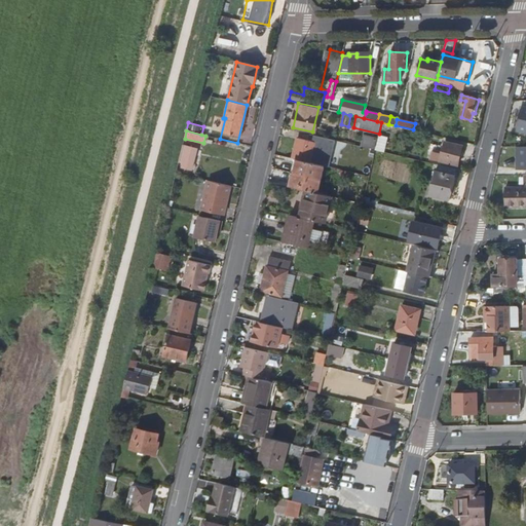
[(373,149),(375,149),(378,137),(366,134),(363,146),(373,149)]
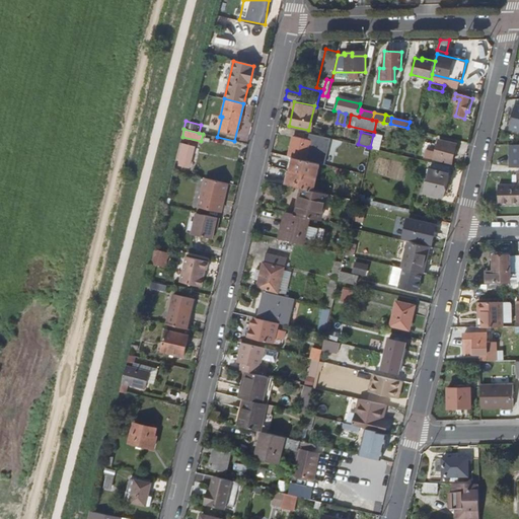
[(289,156),(293,157),(306,160),(311,140),(294,136),(289,156)]
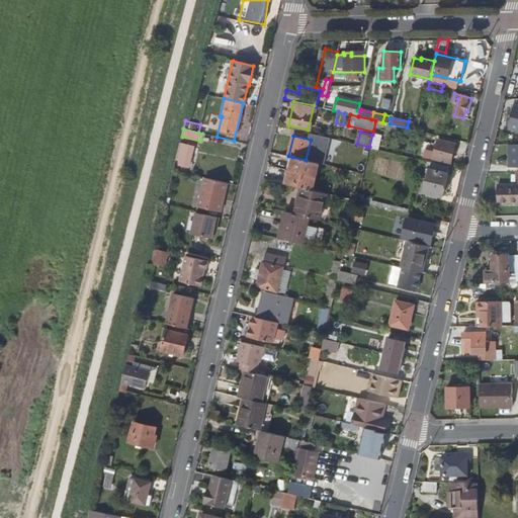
[(333,139),(322,136),(321,144),(331,146),(333,139)]
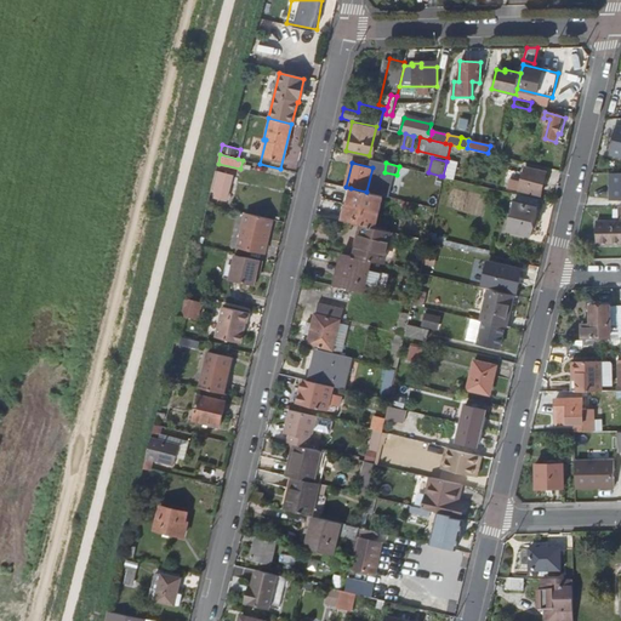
[(507,187),(540,195),(546,172),(524,166),(522,181),(510,178),(507,187)]
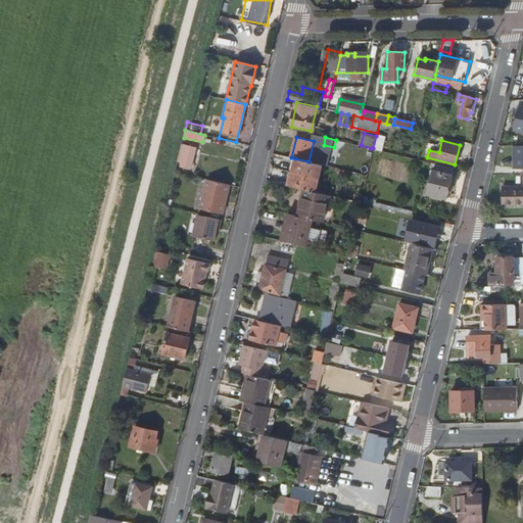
[(182,144),(178,160),(183,161),(182,167),(190,169),(195,147),(182,144)]
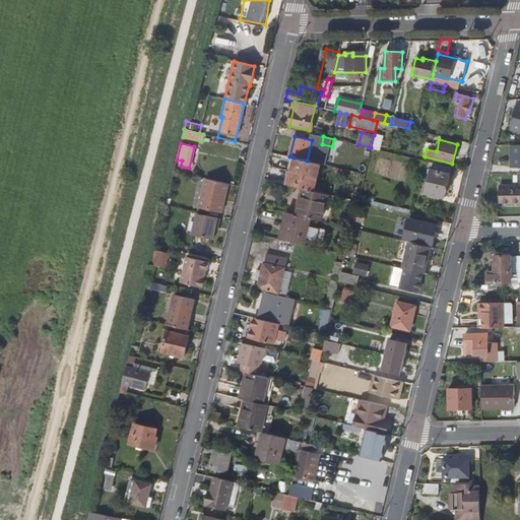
[(519,143),(511,144),(512,166),(519,166),(519,143)]
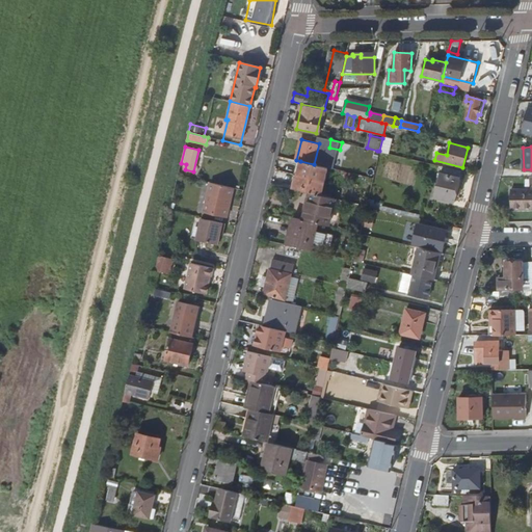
[(294,189),(304,191),(321,195),(327,167),(314,164),(300,161),(294,189)]
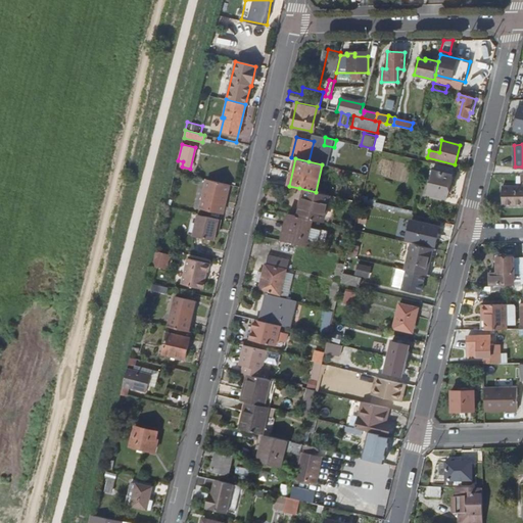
[(452,174),(454,168),(434,163),(427,194),(447,198),(453,175),(452,174)]
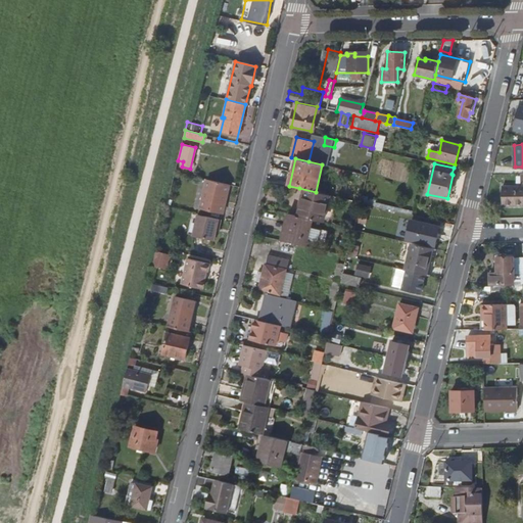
[(522,173),(522,187),(503,187),(503,204),(522,204),(522,173)]
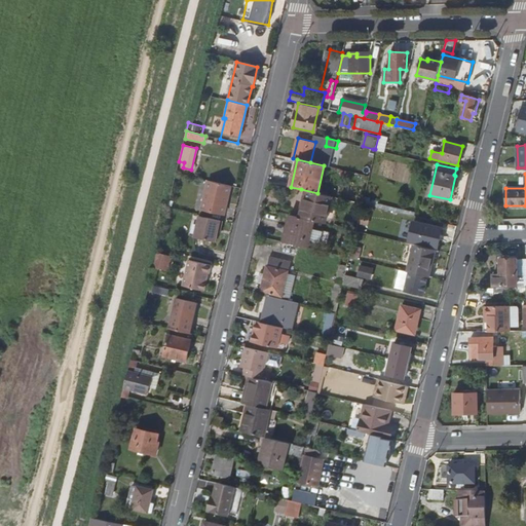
[(230,185),(208,180),(201,209),(224,214),(230,185)]
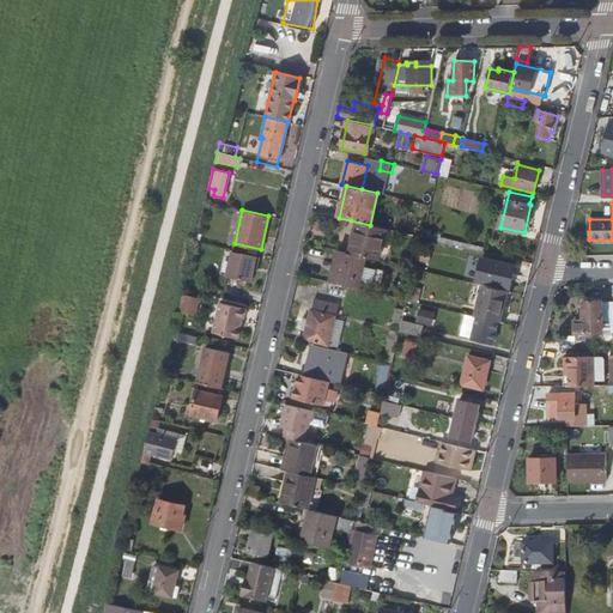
[(344,252),(365,258),(371,259),(380,228),(370,225),(351,220),(344,252)]
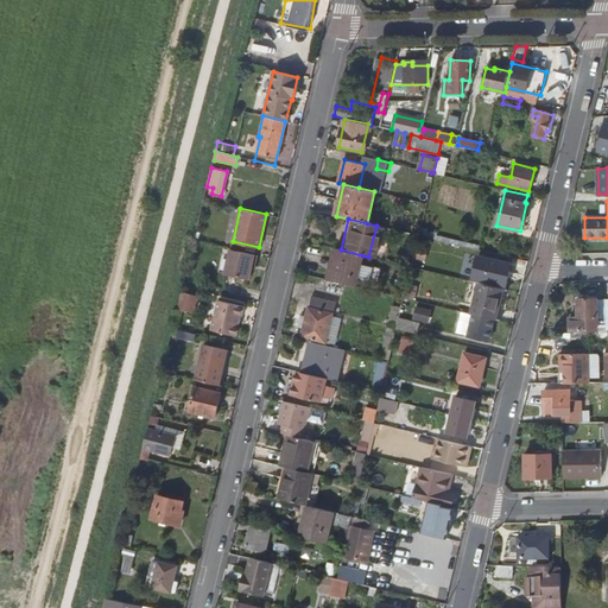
[(257,254),(229,247),(223,273),(248,279),(252,265),(254,265),(257,254)]
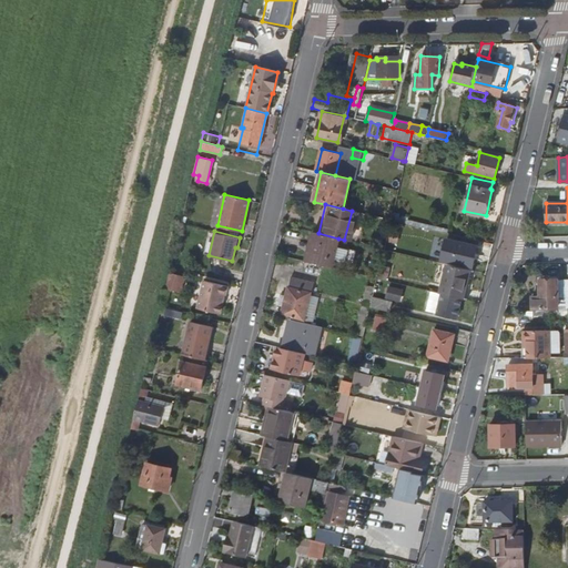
[(316,233),(308,262),(332,267),(338,239),(318,233),(316,233)]
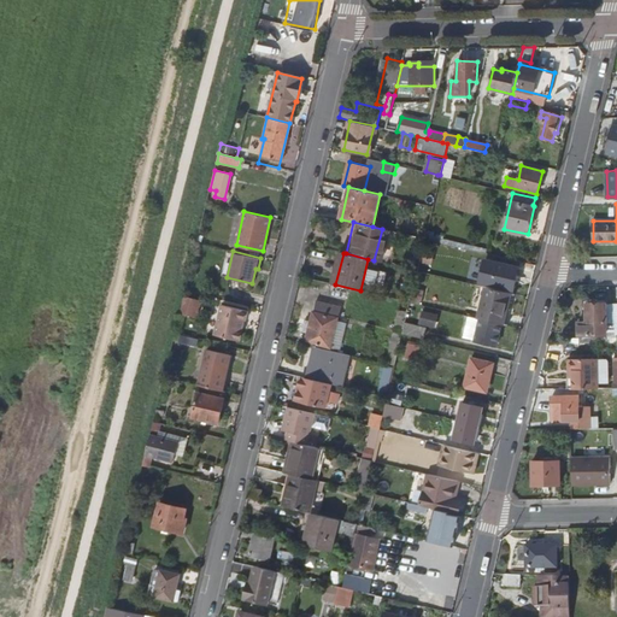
[(518,268),(486,259),(480,282),(513,291),(518,268)]
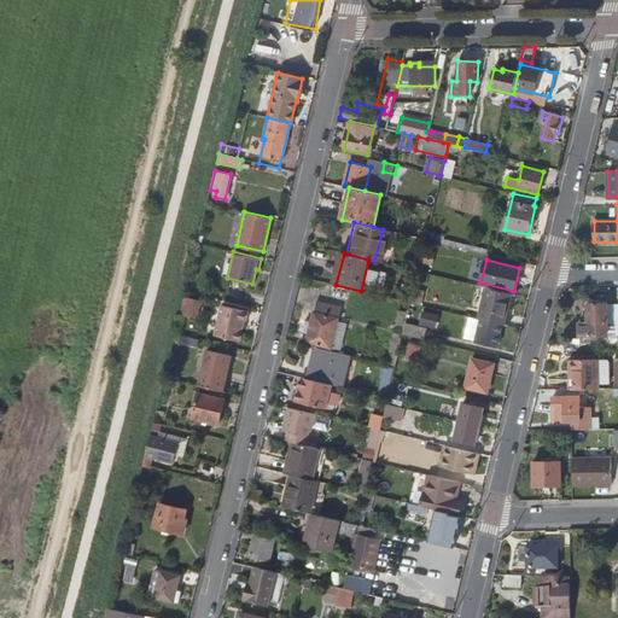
[(511,293),(485,287),(478,319),(481,319),(502,325),(511,293)]
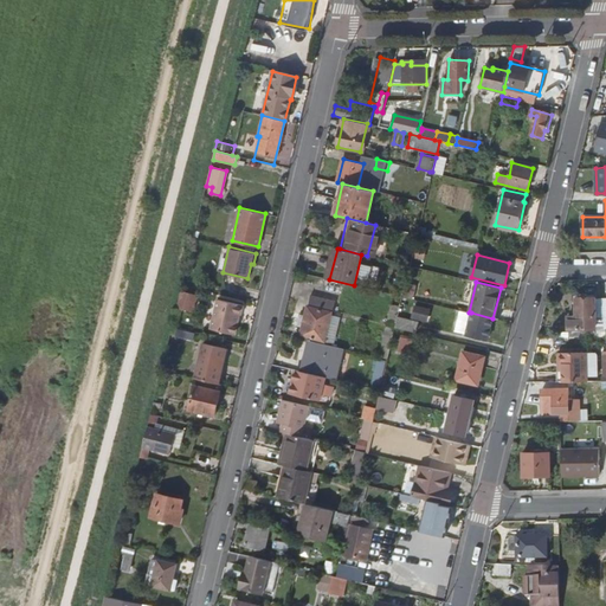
[(184,291),(179,307),(192,310),(195,295),(184,291)]
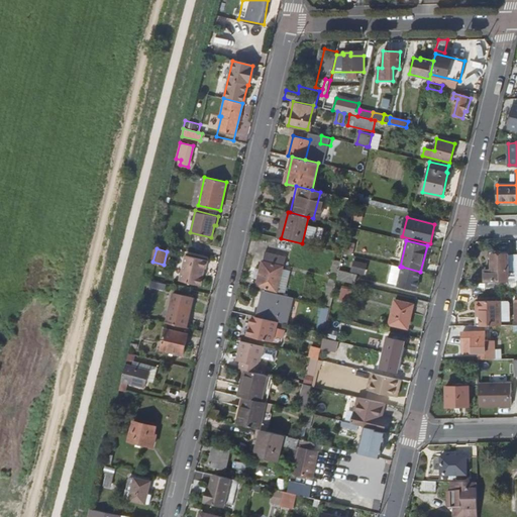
[(285,257),(265,252),(261,270),(259,280),(257,286),(277,291),(285,257)]
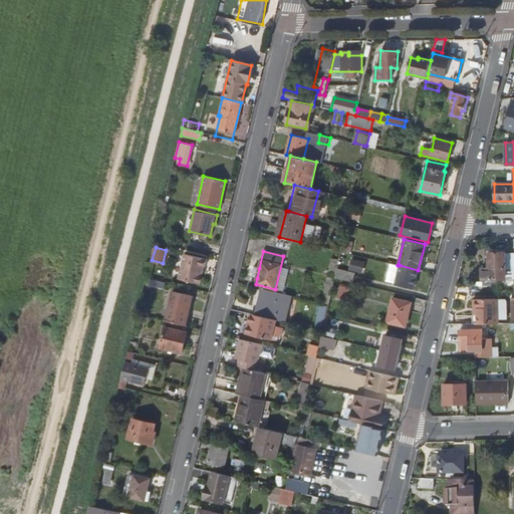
[(184,253),(178,278),(198,282),(202,266),(203,266),(205,258),(184,253)]
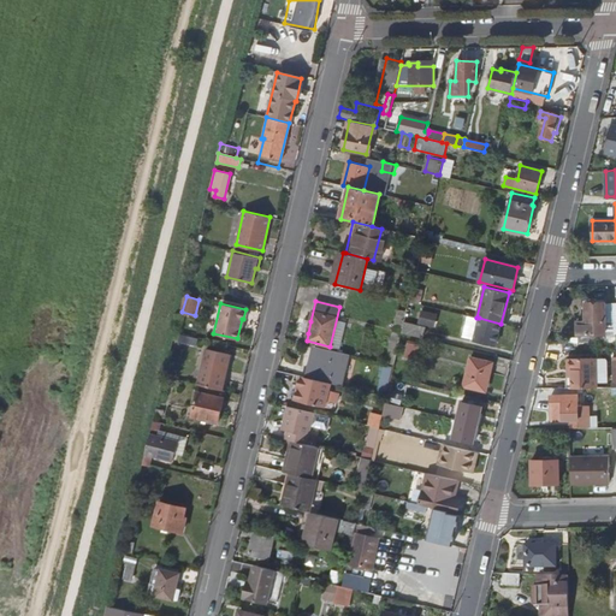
[(579,323),(579,335),(605,335),(605,303),(587,303),(587,321),(579,323)]
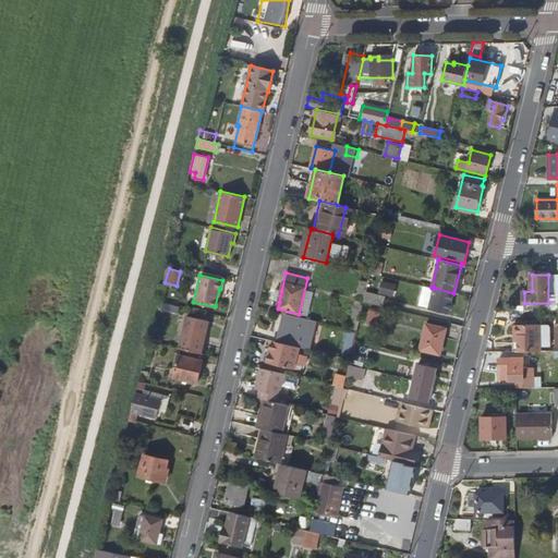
[(449,312),(453,293),(434,288),(434,291),(429,307),(449,312)]
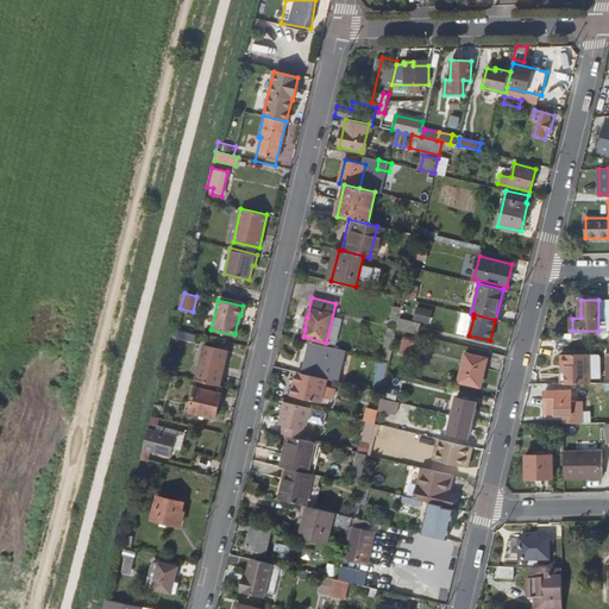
[(469,336),(473,318),(463,315),(459,333),(469,336)]
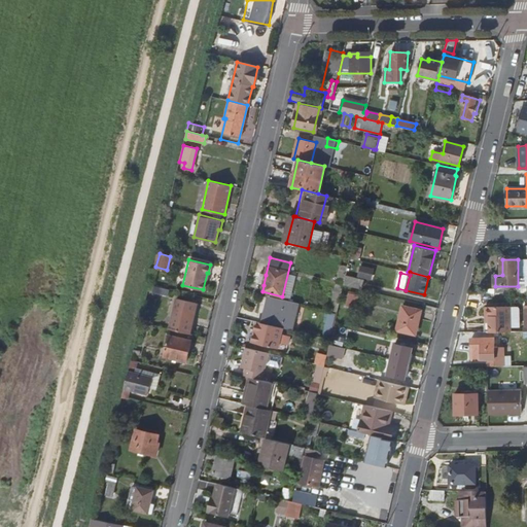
[(346,277),(344,285),(361,289),(363,281),(346,277)]
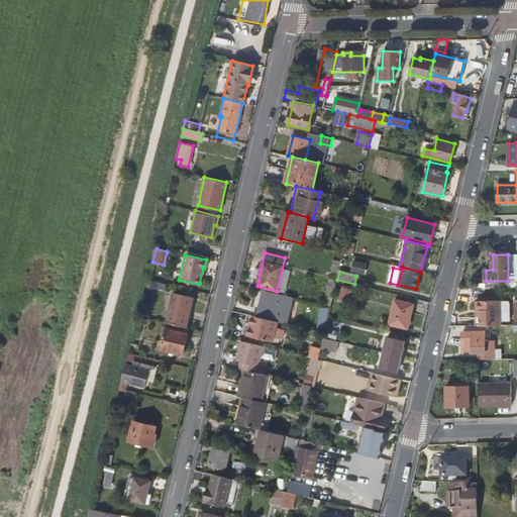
[(339,287),(336,300),(347,302),(350,289),(339,287)]
